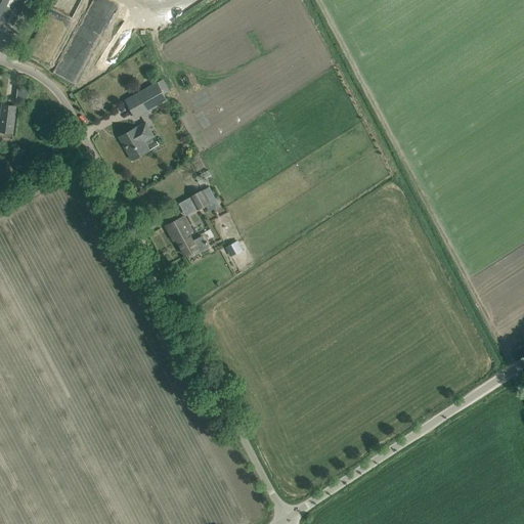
[(0,0),(0,19),(12,26),(25,0),(0,0)]
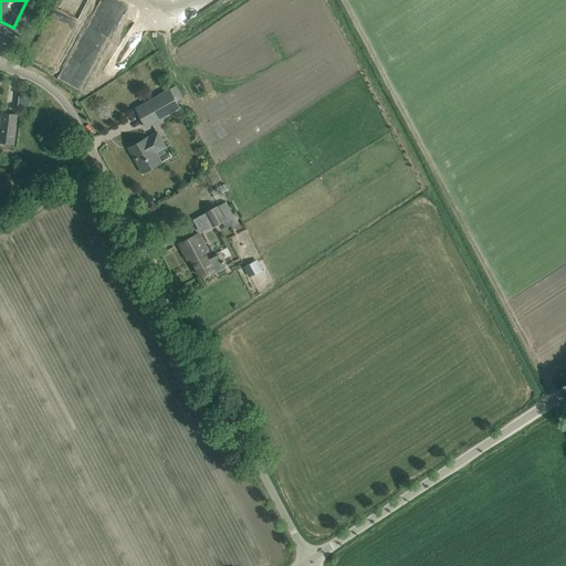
[(180,108),(169,90),(136,108),(146,127),(180,108)]
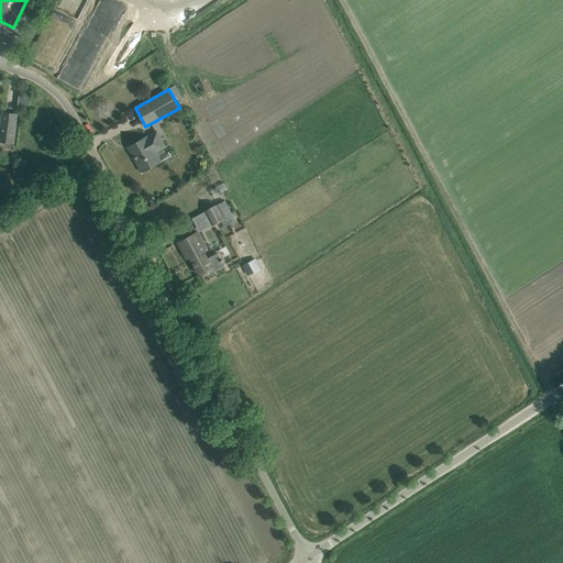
[(0,139),(0,141),(15,143),(18,113),(2,112),(0,139)]
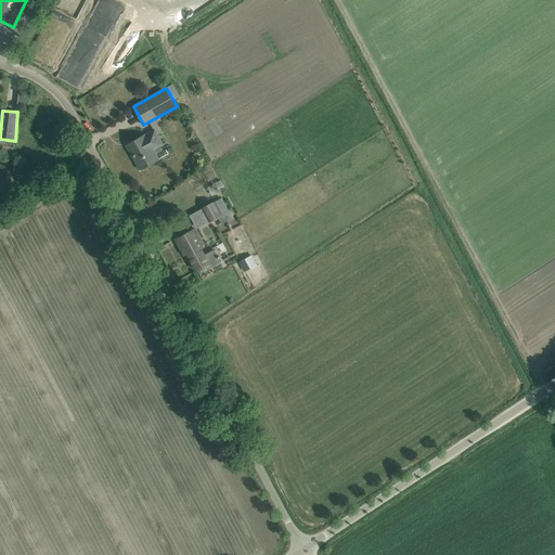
[(145,134),(144,134),(126,145),(140,170),(158,159),(153,150),(163,144),(154,130),(145,134)]
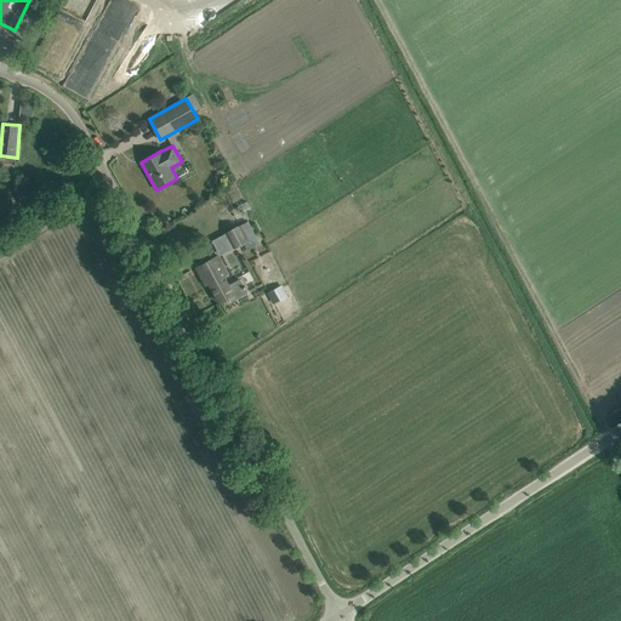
[(227,234),(235,250),(250,243),(241,227),(227,234)]
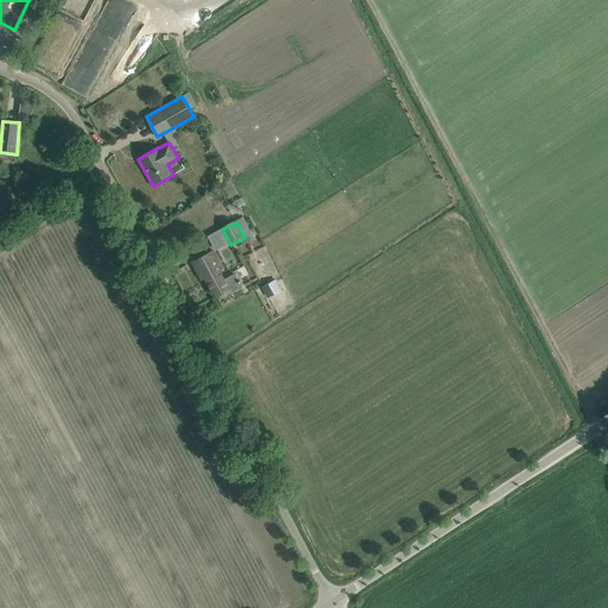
[(215,297),(228,290),(230,292),(241,286),(234,274),(225,279),(219,270),(222,267),(214,251),(192,263),(201,279),(204,277),(215,297)]
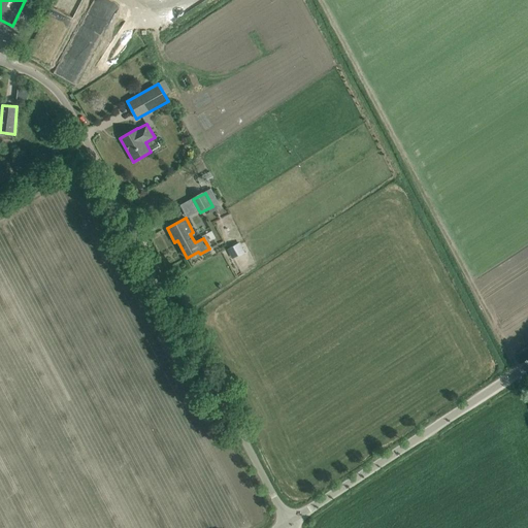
[(245,253),(239,243),(227,250),(233,259),(245,253)]
